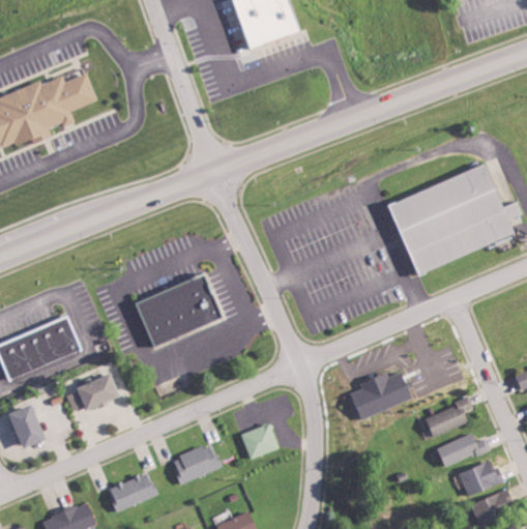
[(300,32),(290,0),(229,0),(245,50),(300,32)]
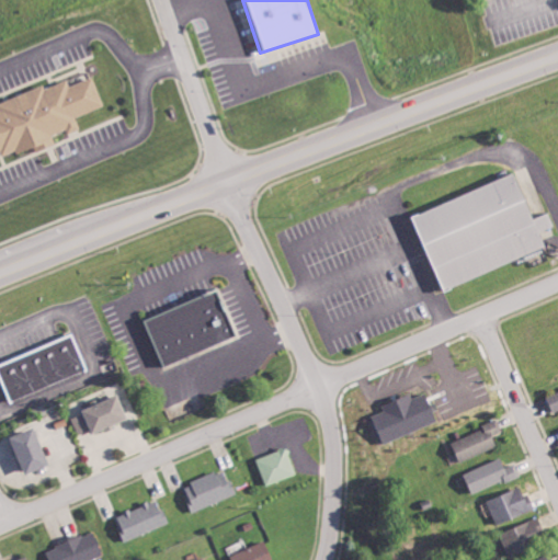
[(0,153),(2,160),(54,143),(50,135),(65,129),(66,134),(79,129),(73,116),(102,106),(91,78),(68,86),(66,80),(44,89),(43,86),(0,101),(0,153)]
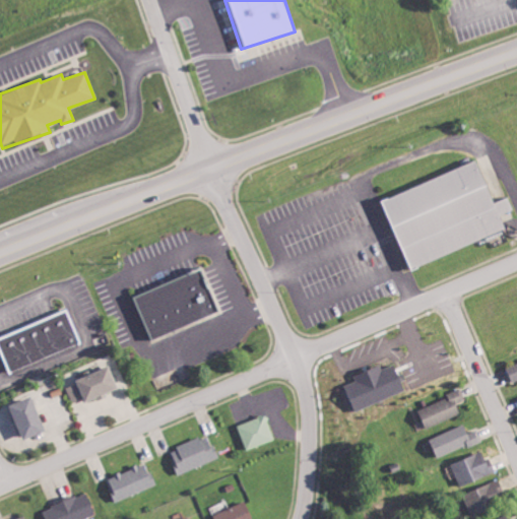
[(506,232),(500,215),(514,210),(509,198),(494,203),(478,163),(383,198),(408,268),(506,232)]
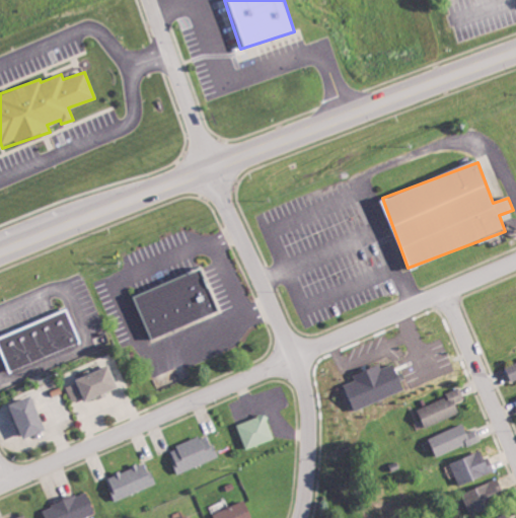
[(150,340),(218,312),(201,269),(133,296),(150,340)]
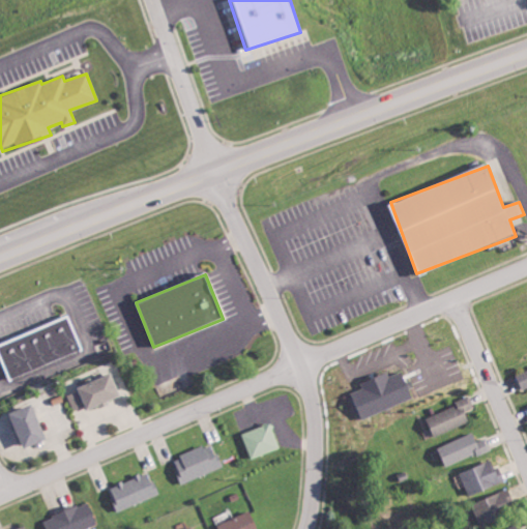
[(0,359),(6,379),(81,353),(69,318),(0,341),(0,359)]
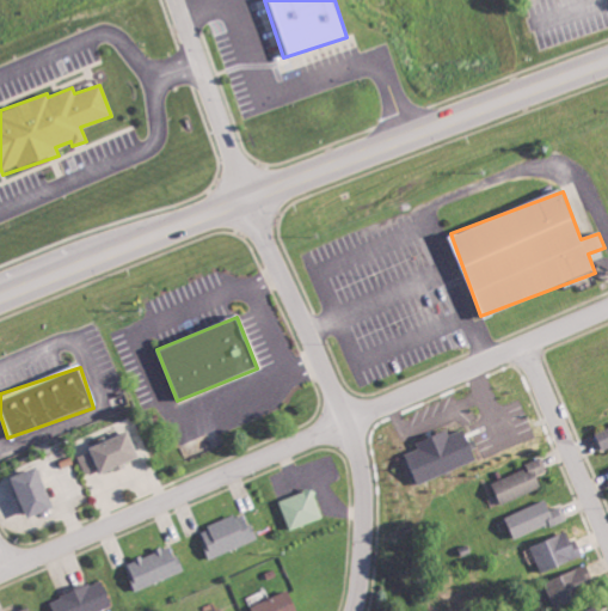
[(607,427),(594,434),(601,451),(607,447),(607,427)]
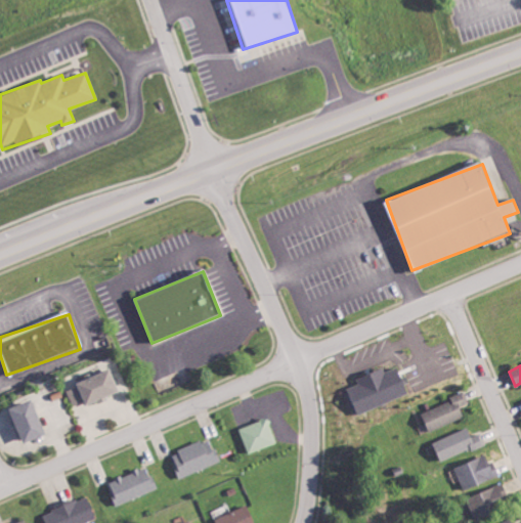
[(354,379),(356,385),(346,389),(357,416),(407,394),(397,367),(383,374),(381,368),(354,379)]
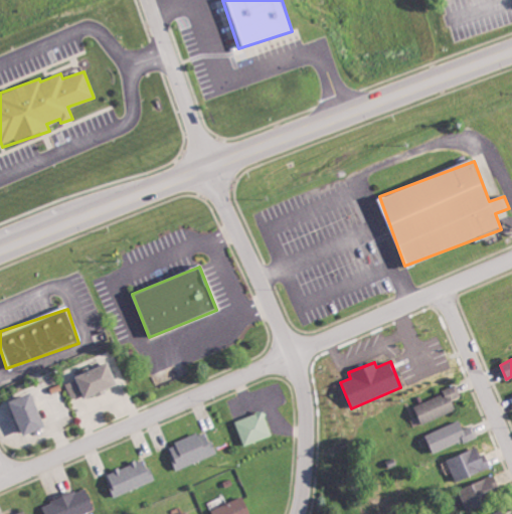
[(116,384),(107,363),(74,377),(83,398),(116,384)]
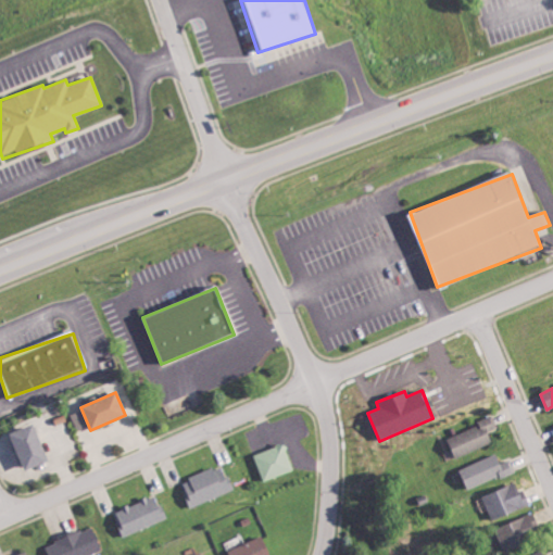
[(68,415),(75,431),(85,428),(77,412),(68,415)]
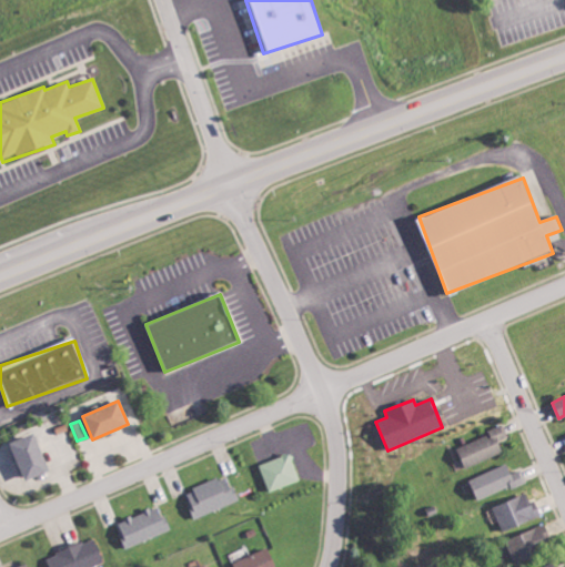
[(506,438),(503,429),(456,446),(464,468),(503,454),(497,441),(506,438)]
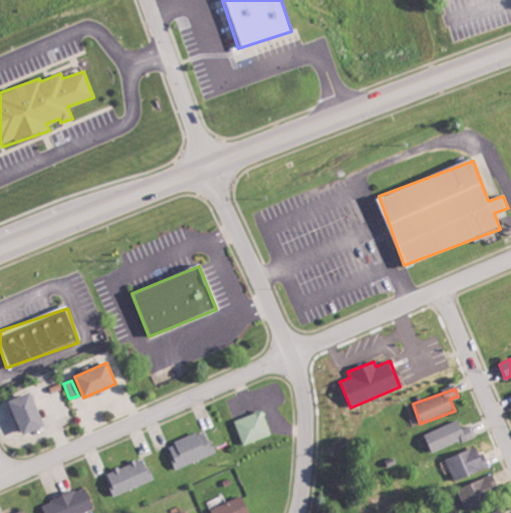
[(9,401),(23,435),(45,426),(31,392),(9,401)]
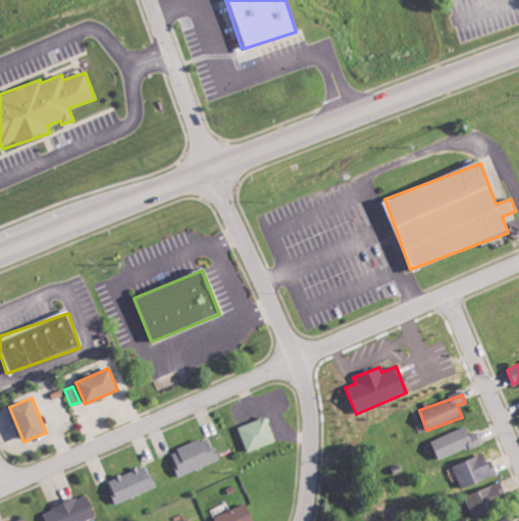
[(246,453),(275,441),(265,417),(236,428),(246,453)]
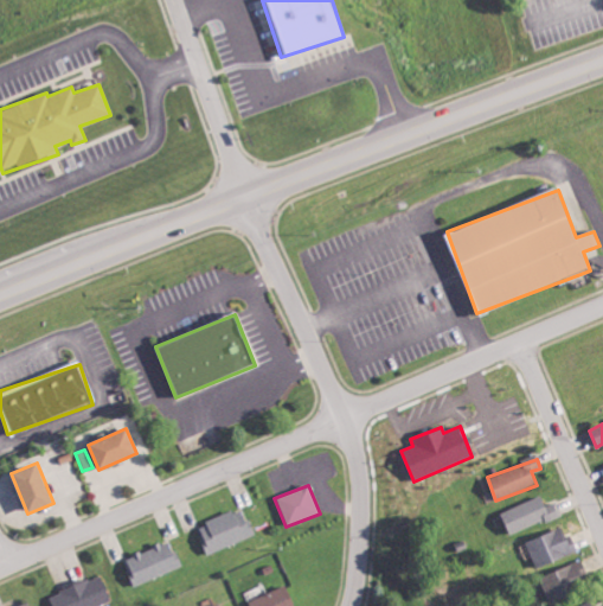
[(500,514),(510,535),(559,514),(555,503),(545,506),(540,496),(500,514)]
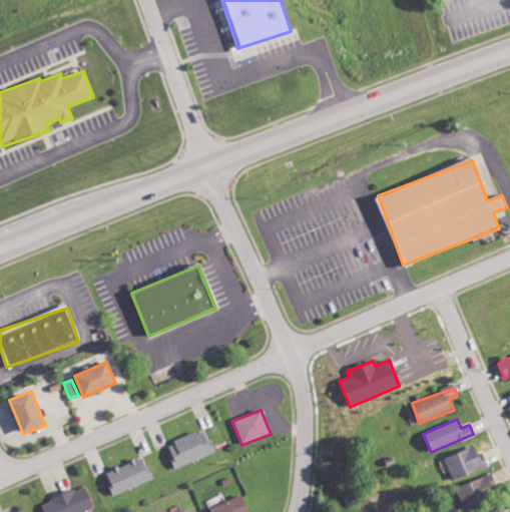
[(165,445),(174,469),(213,453),(204,429),(165,445)]
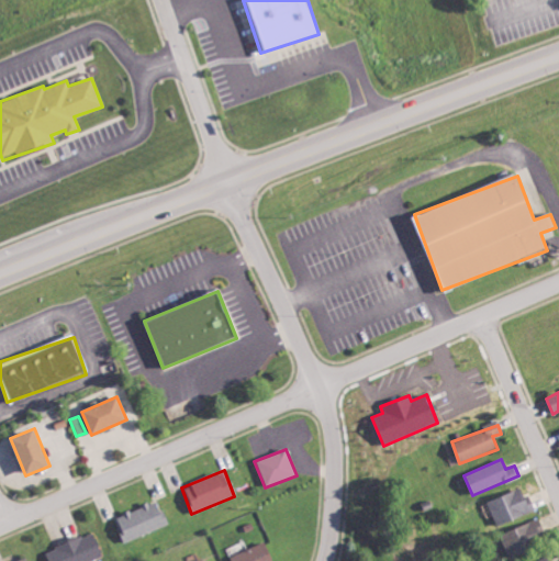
[(488,501),(495,525),(532,514),(524,489),(488,501)]
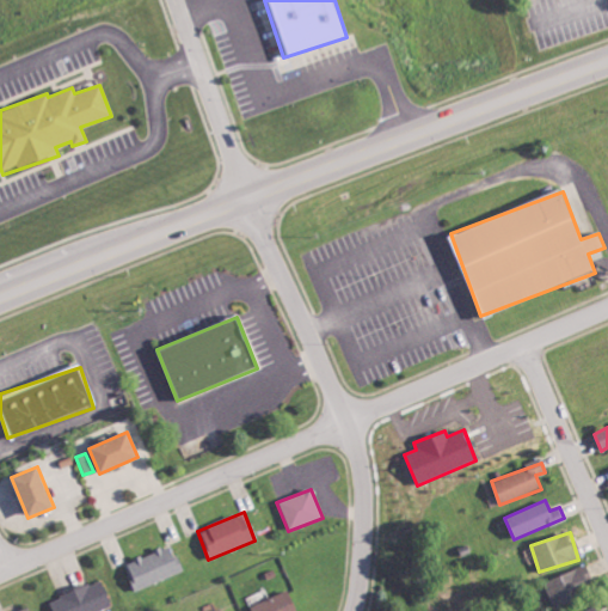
[(124,563),(134,591),(180,573),(170,545),(124,563)]
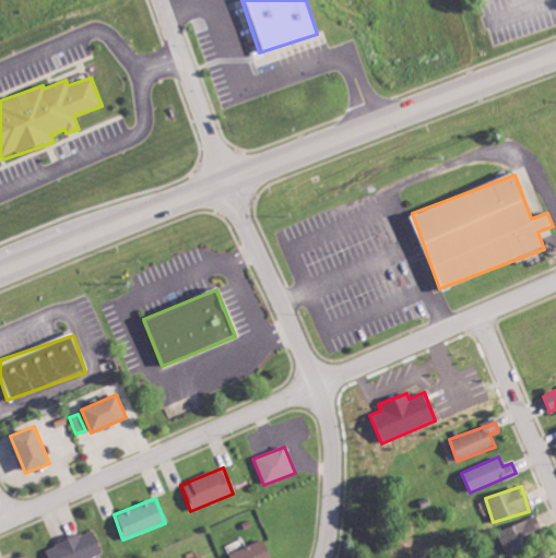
[(496,533),(505,555),(544,537),(534,515),(496,533)]
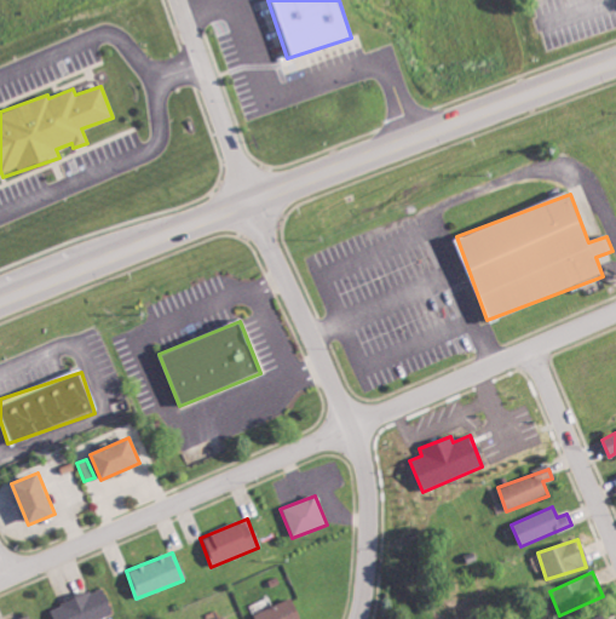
[(101,618),(113,614),(101,586),(49,609),(52,618),(101,618)]
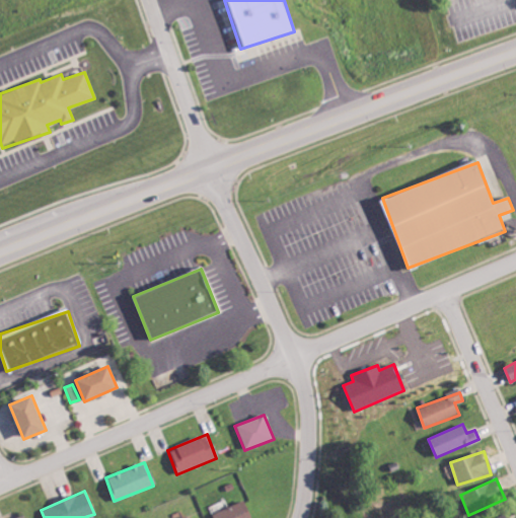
[(249,517),(245,502),(213,512),(214,517),(249,517)]
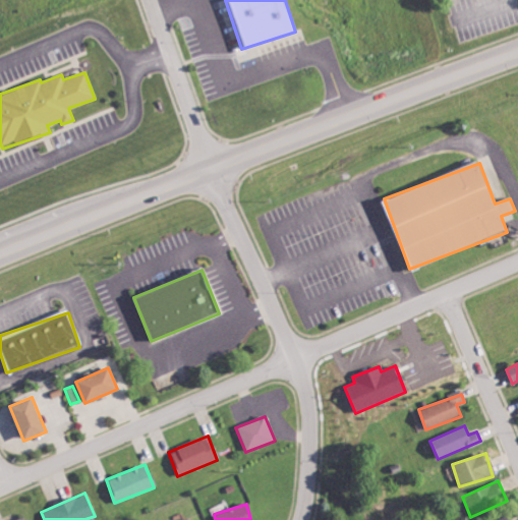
All buildings are outlined.
